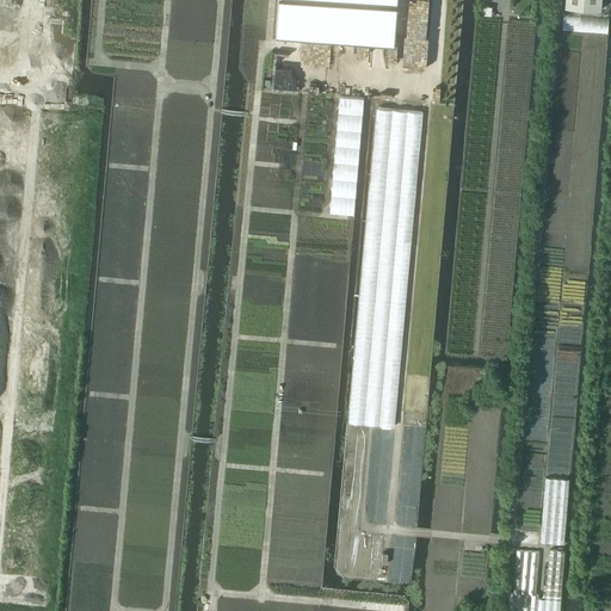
[(277,0),(276,36),(340,41),(341,30),(369,32),(372,32),(374,32),(384,34),(395,34),(397,0),(277,0)]
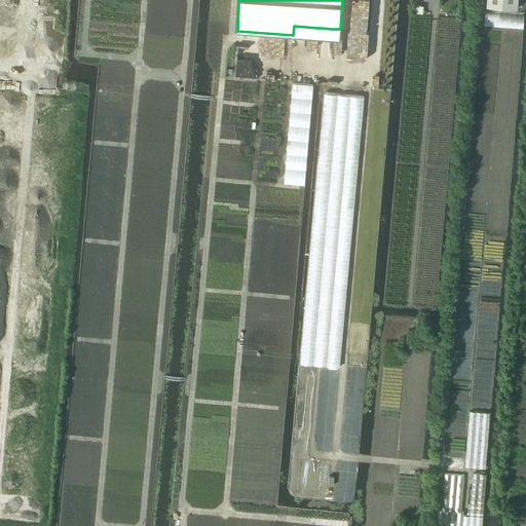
[(517,0),(486,0),(486,6),(517,8),(517,0)]
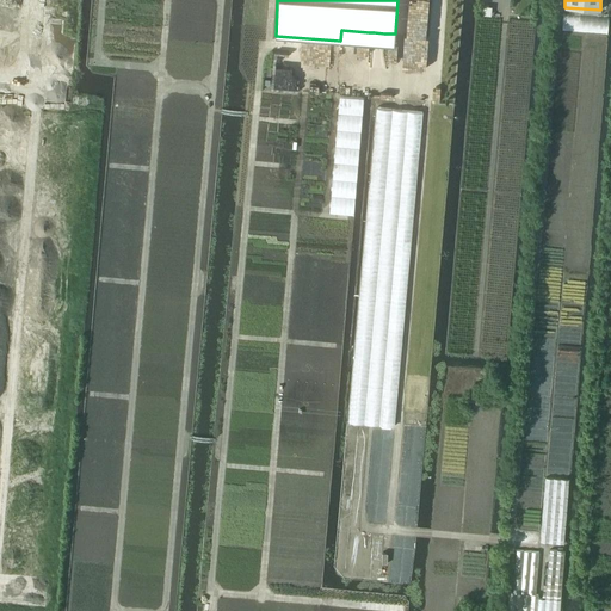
[(339,96),(329,214),(353,216),(363,98),(339,96)]
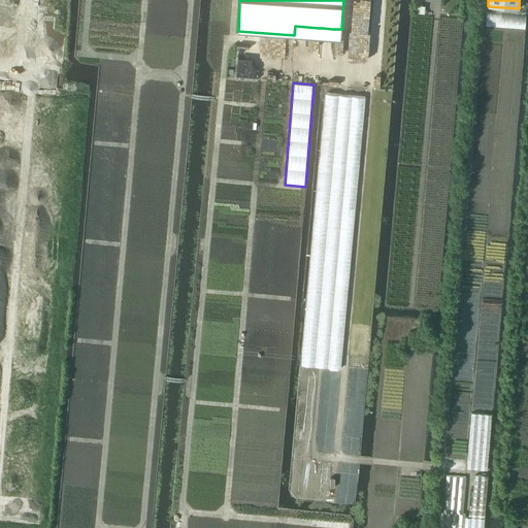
[(325,93),(300,364),(339,368),(364,97),(325,93)]
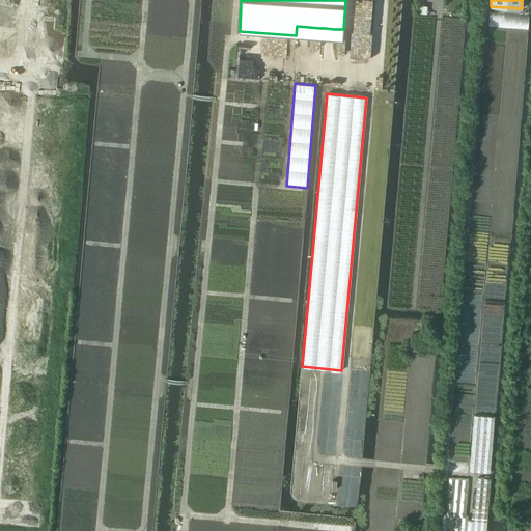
[(474,415),(470,471),(490,472),(495,417),(474,415)]
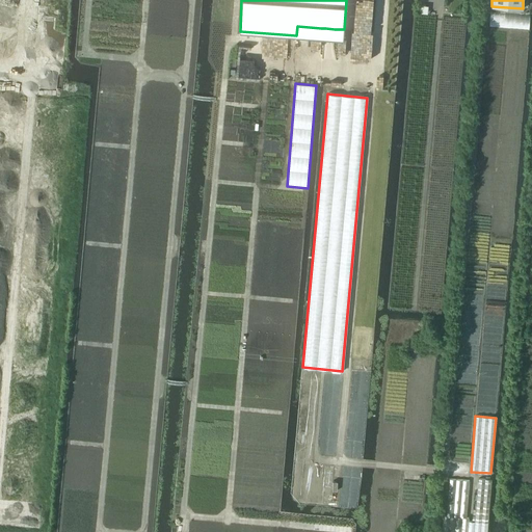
[(444,515),(443,531),(487,531),(491,479),(479,478),(475,521),(470,521),(470,517),(468,517),(470,480),(450,478),(447,516),(444,515)]
